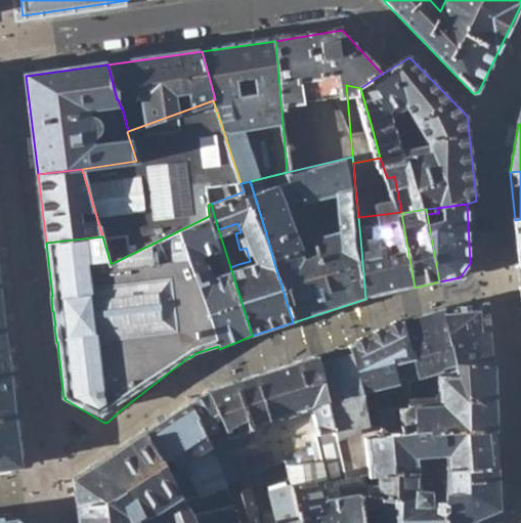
[(365,299),(415,288),(401,213),(401,212),(367,216),(372,249),(361,250),(365,299)]
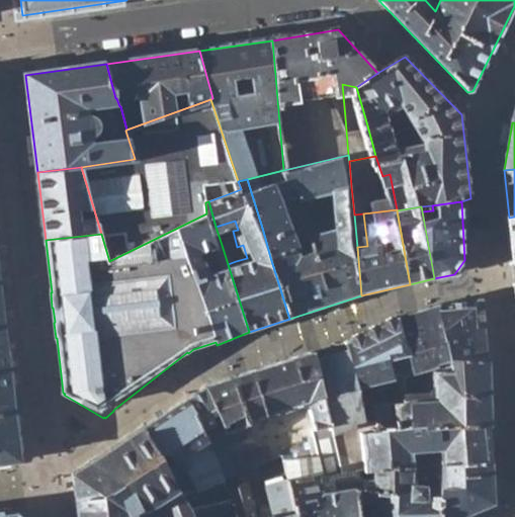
[(228,264),(236,261),(229,239),(221,242),(228,264)]
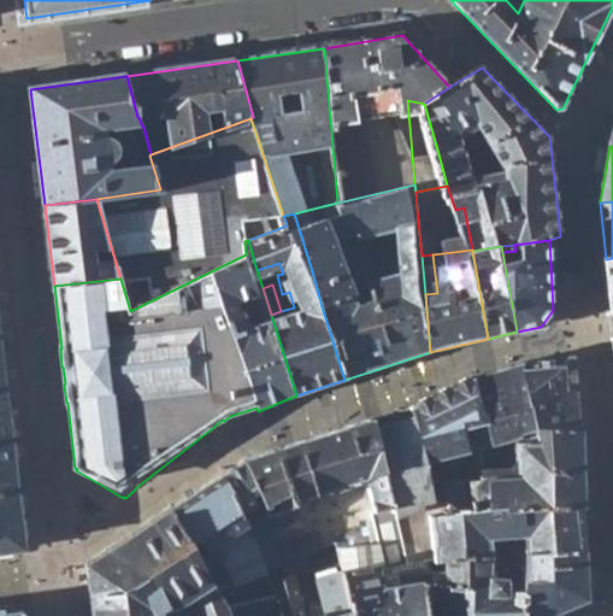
[(0,552),(25,550),(0,344),(0,552)]
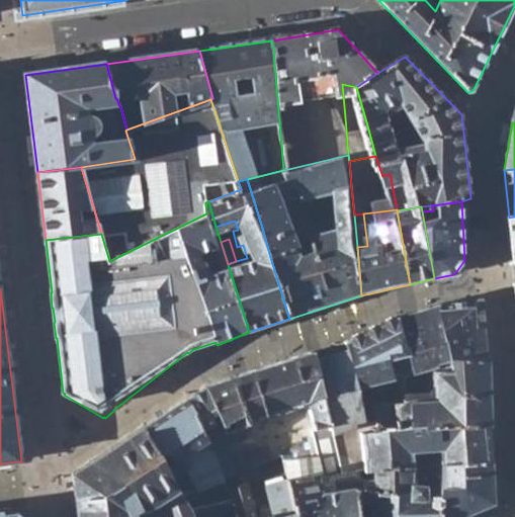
[(406,347),(434,343),(440,366),(458,361),(457,358),(488,357),(484,299),(440,306),(399,318),(406,347)]
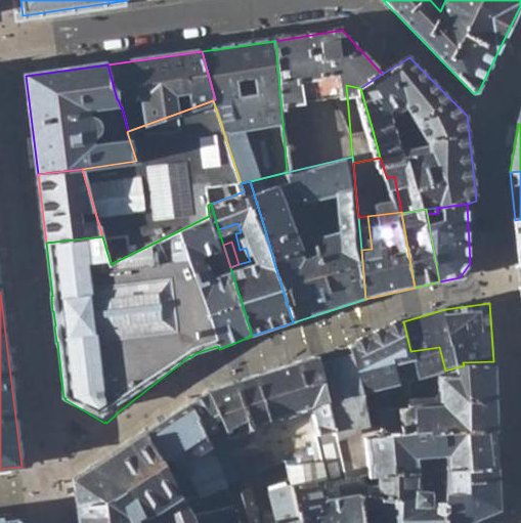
[(403,321),(351,347),(353,356),(363,393),(381,388),(418,378),(410,351),(403,321)]
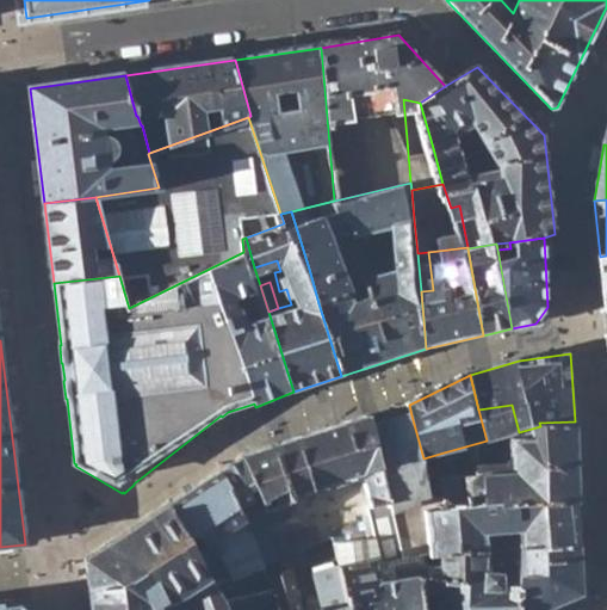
[(412,416),(375,429),(373,429),(395,513),(432,501),(428,481),(423,458),(412,416)]
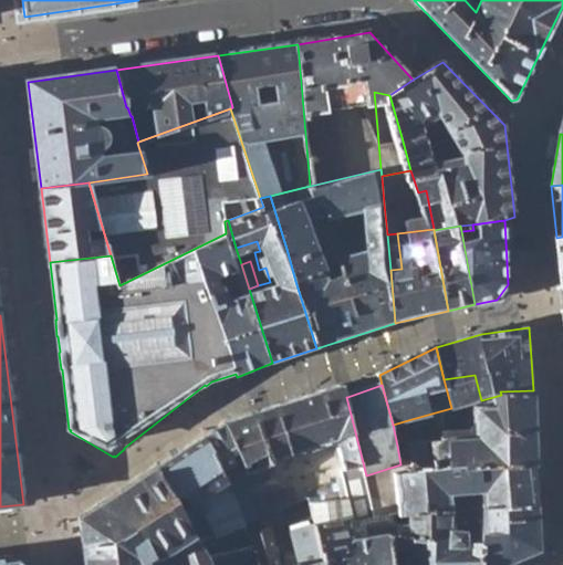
[(344,386),(256,416),(273,467),(282,463),(282,461),(337,443),(346,470),(343,471),(348,500),(312,505),(316,525),(348,520),(352,543),(393,535),(393,536),(395,536),(395,515),(375,520),(366,475),(346,397),(347,397),(344,386)]
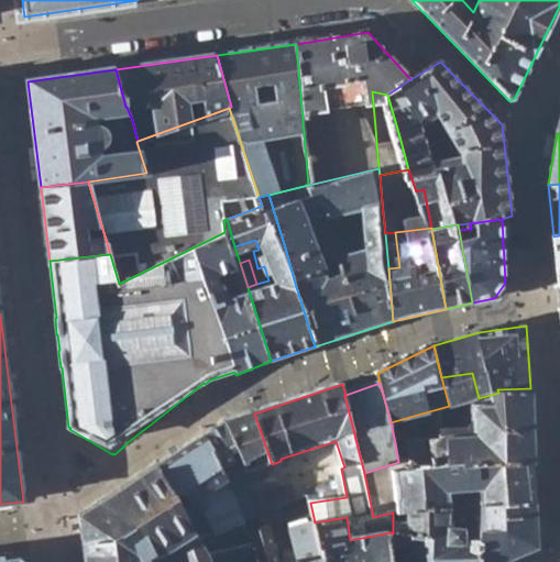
[(409,417),(391,422),(395,443),(408,442),(409,465),(449,462),(534,462),(530,388),(497,389),(498,393),(479,398),(474,399),(474,404),(473,404),(474,433),(413,439),(409,417)]
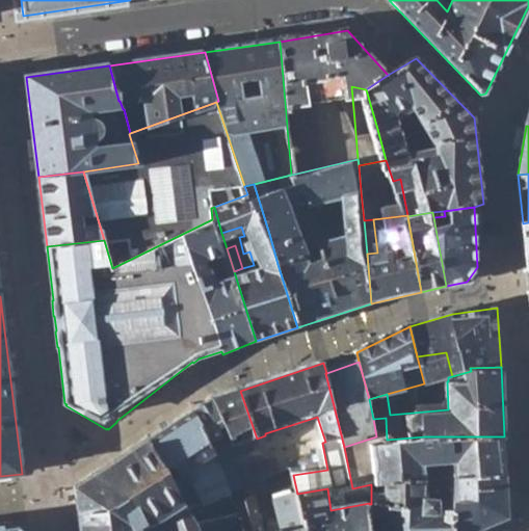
[(213,400),(193,413),(209,444),(229,435),(234,448),(257,439),(240,391),(213,400)]
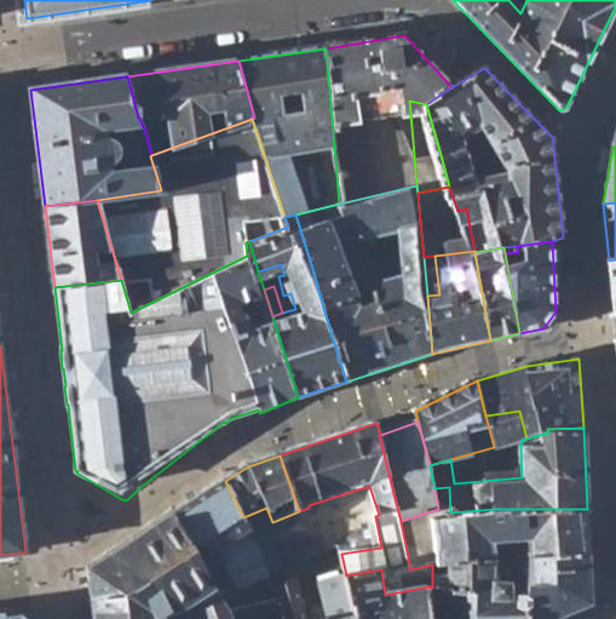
[(225,481),(172,515),(218,594),(271,577),(243,517),(225,481)]
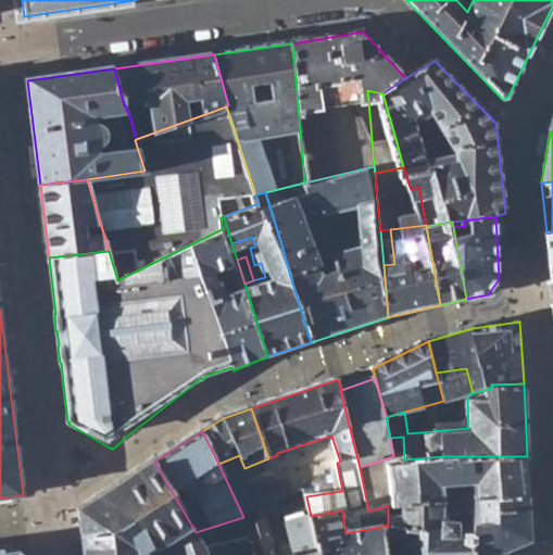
[(529,496),(527,456),(443,456),(404,459),(404,463),(389,466),(394,506),(402,505),(475,501),(529,496)]
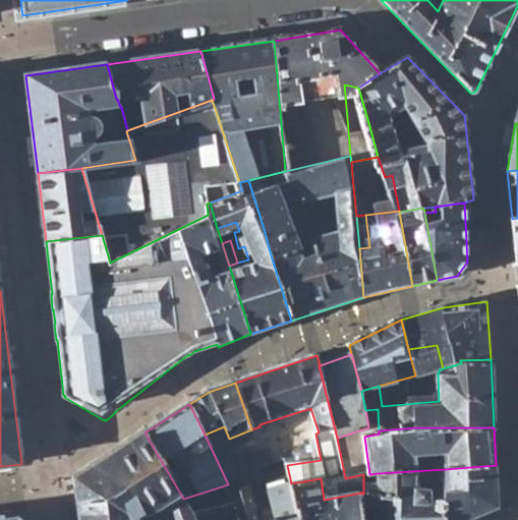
[(74,477),(79,519),(194,519),(191,513),(183,499),(145,432),(74,477)]
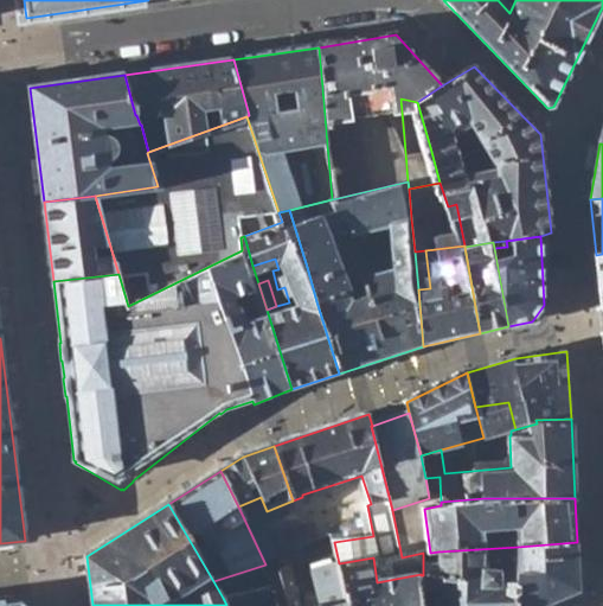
[(578,591),(577,542),(518,547),(517,553),(517,586),(518,586),(515,605),(543,605),(570,594),(578,591)]
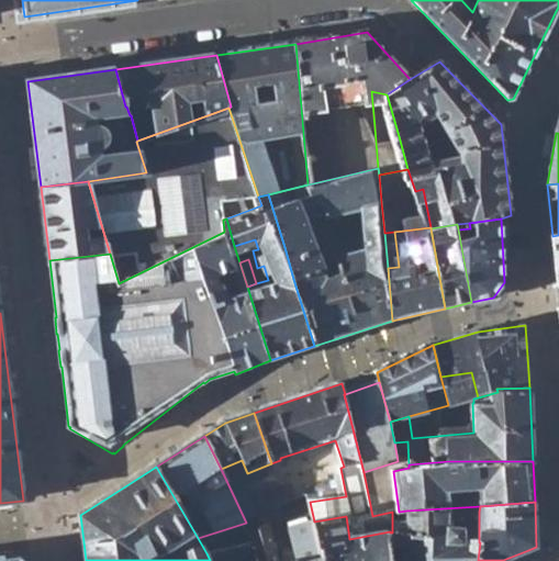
[(478,560),(480,542),(479,542),(464,541),(464,530),(460,527),(449,526),(449,516),(479,512),(480,506),(406,511),(407,533),(392,533),(390,533),(395,560),(478,560)]
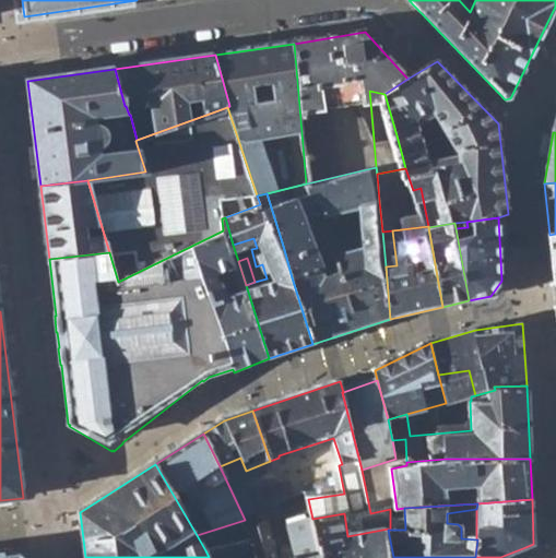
[(390,509),(390,530),(405,530),(404,508),(397,509),(390,509)]
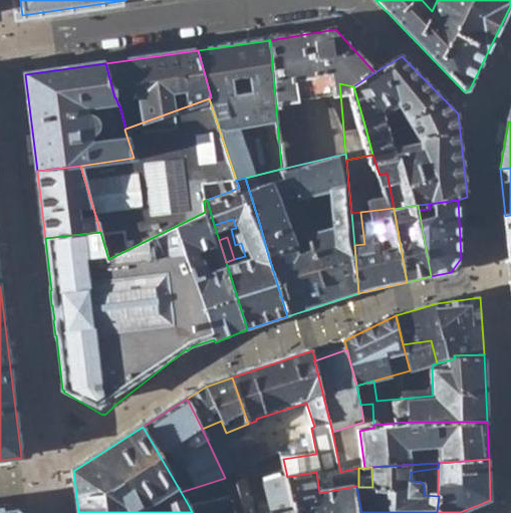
[(361,512),(356,487),(356,486),(319,493),(316,472),(287,477),(295,510),(296,512),(361,512)]
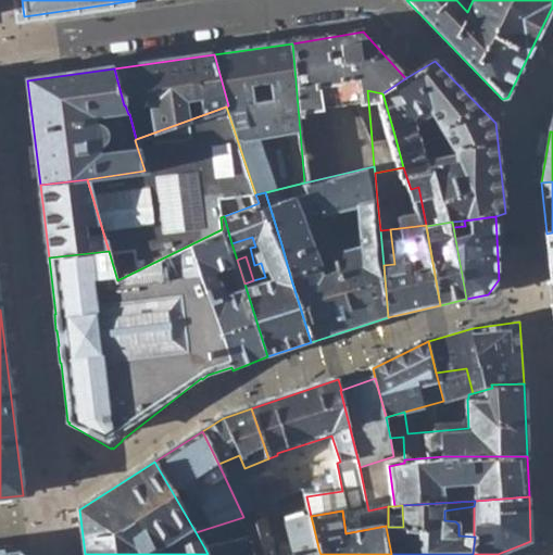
[(321,554),(319,552),(308,554),(276,554),(267,521),(247,526),(243,517),(196,532),(204,547),(250,537),(254,554),(321,554)]
